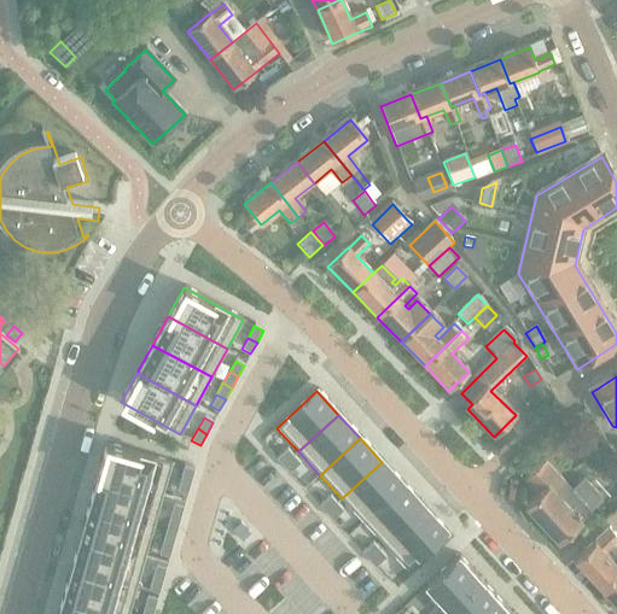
[(106,445),(97,477),(162,495),(170,463),(106,445)]
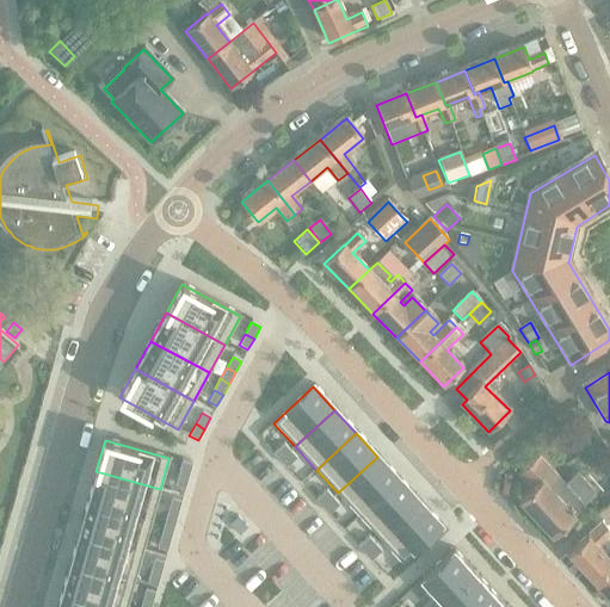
[(283,445),(273,454),(279,462),(290,452),(283,445)]
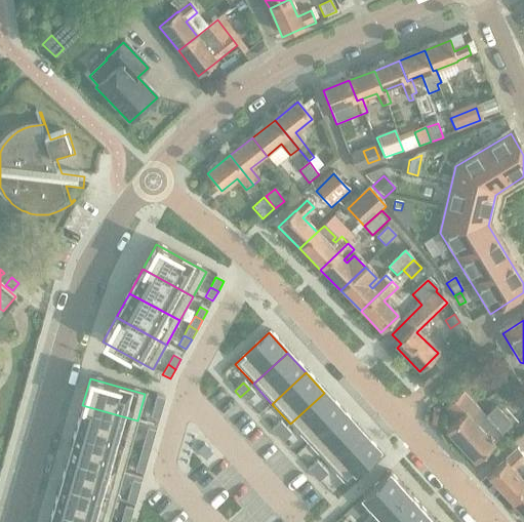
[(249,389),(240,397),(245,403),(254,395),(249,389)]
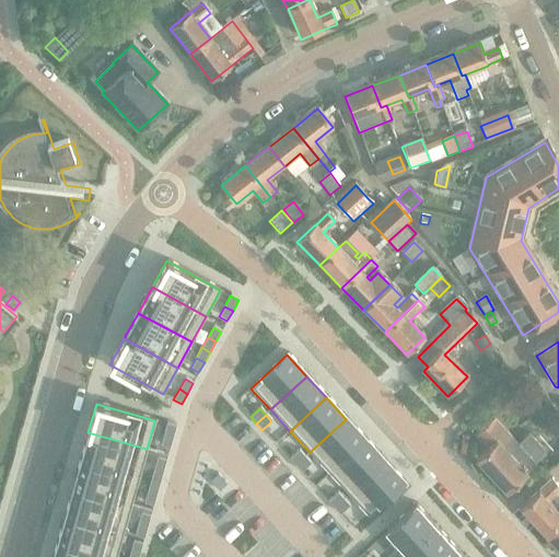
[(493,418),(474,437),(487,451),(476,461),(505,494),(526,474),(524,472),(545,453),(530,434),(519,445),(493,418)]
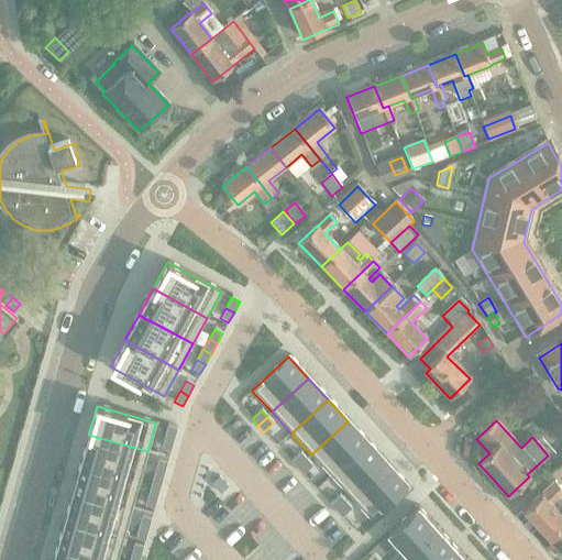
[(348,421),(311,454),(330,476),(367,443),(348,421)]
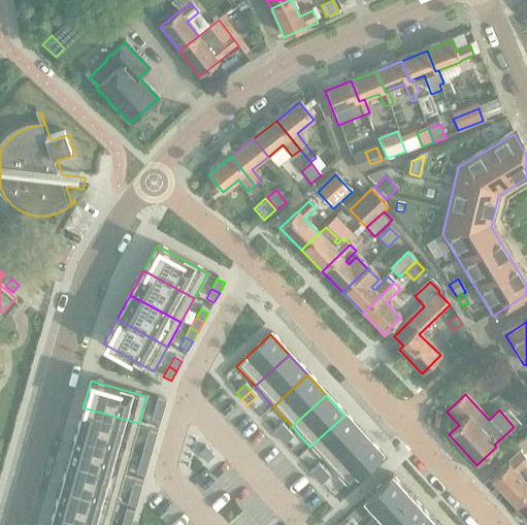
[(157,399),(154,409),(162,413),(165,401),(157,399)]
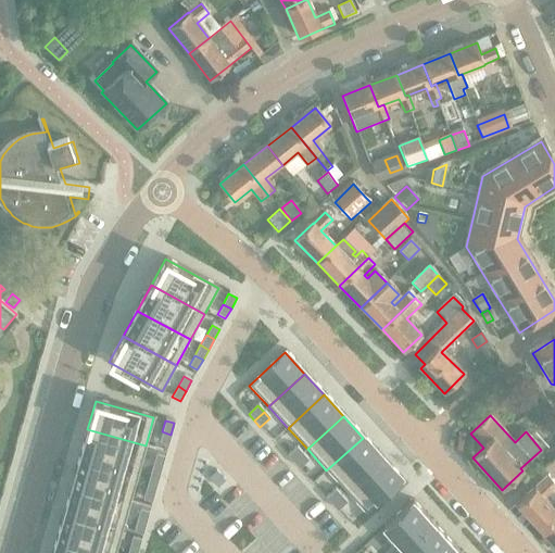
[(87,429),(79,456),(138,473),(146,445),(87,429)]
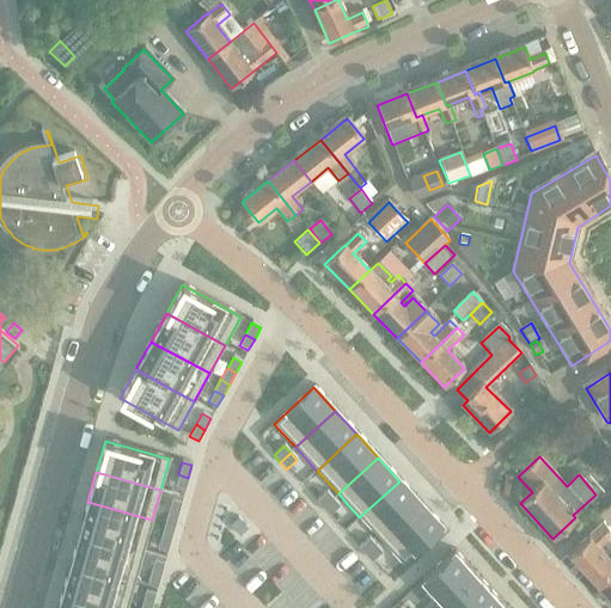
[(178,474),(175,487),(184,490),(188,478),(178,474)]
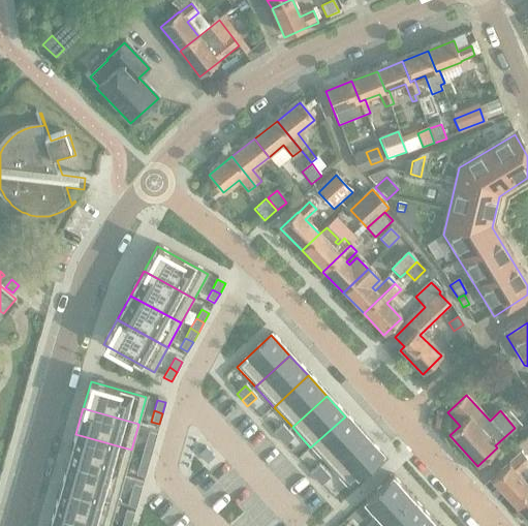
[(345,416),(310,447),(329,468),(364,436),(345,416)]
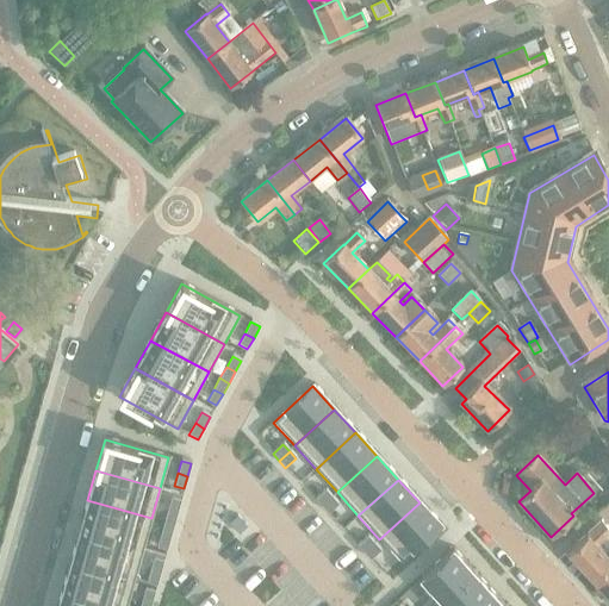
[(325,491),(315,500),(321,507),(331,498),(325,491)]
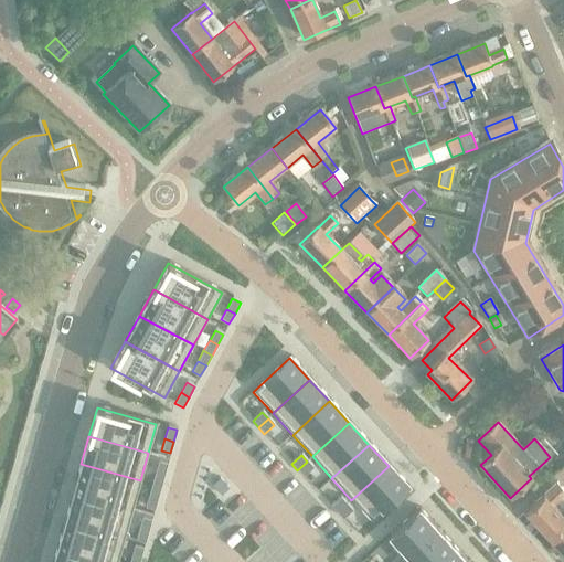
[(158,462),(155,474),(163,476),(167,465),(158,462)]
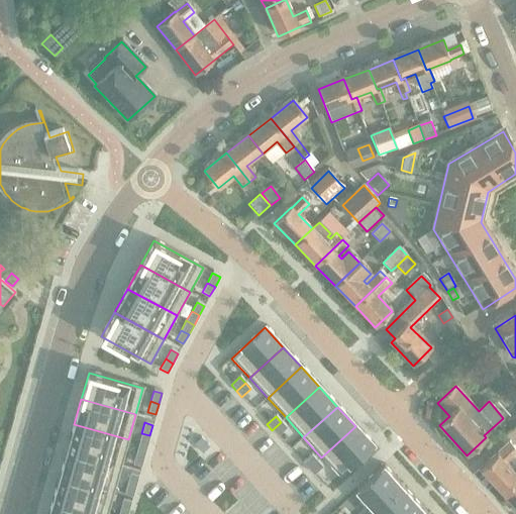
[(281,422),(272,430),(278,436),(287,428),(281,422)]
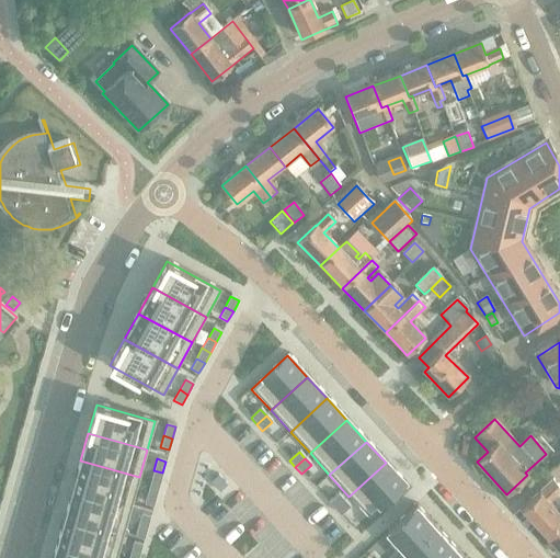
[(80,460),(72,489),(132,505),(139,477),(80,460)]
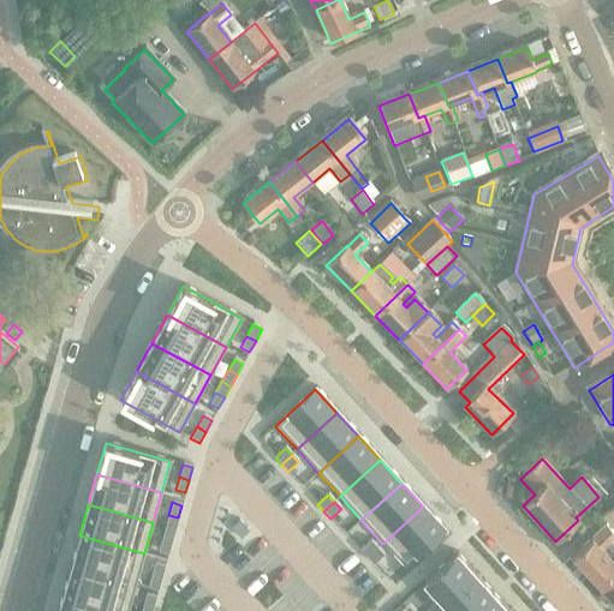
[(423,507),(382,544),(404,568),(445,531),(423,507)]
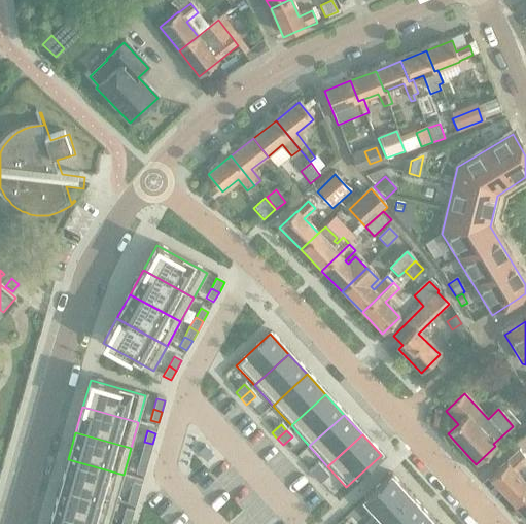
[(144,442),(141,452),(149,454),(152,444),(144,442)]
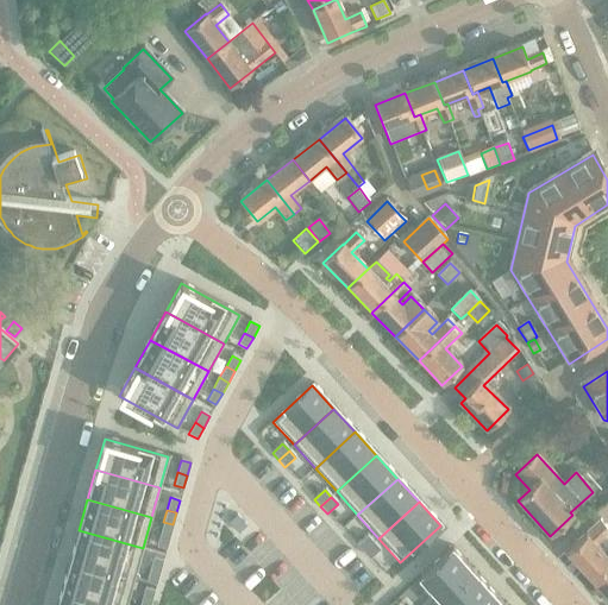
[(163,522),(160,534),(169,537),(173,524),(163,522)]
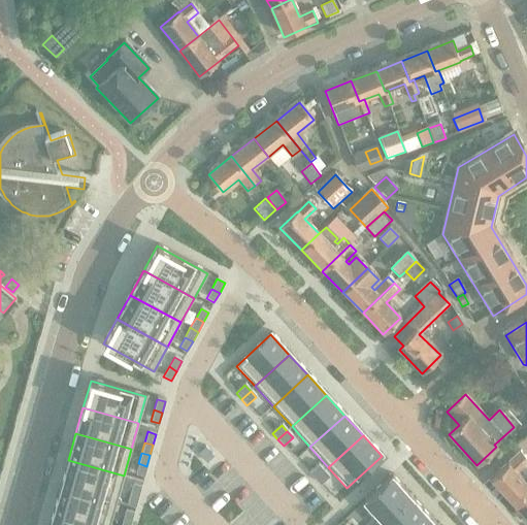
[(526,461),(519,453),(490,480),(514,505),(526,492),(526,485),(517,474),(526,464),(526,461)]
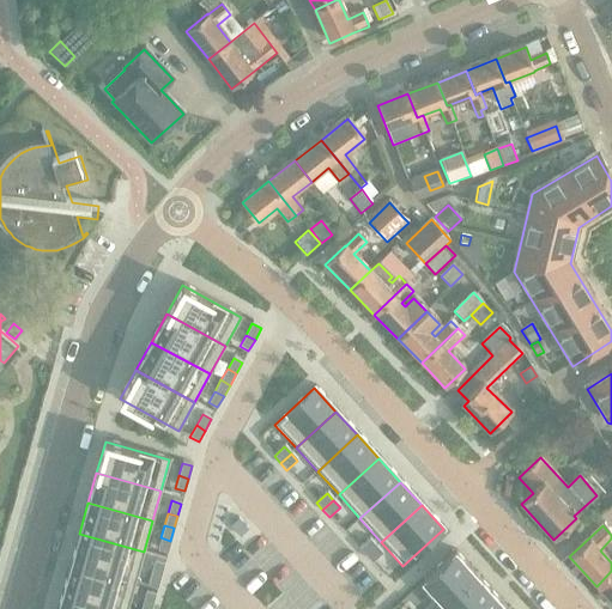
[(79,534),(71,565),(134,583),(144,552),(79,534)]
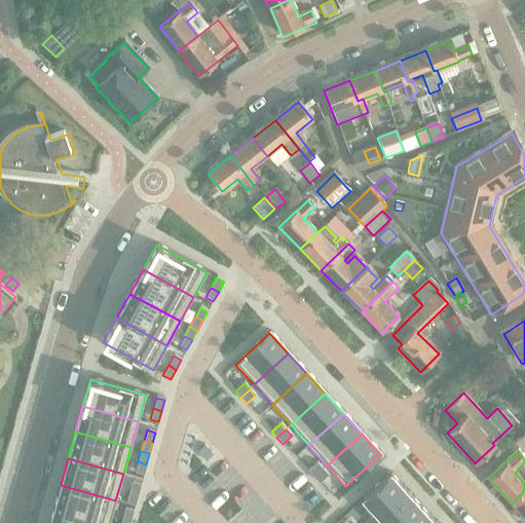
[(138,461),(135,473),(143,475),(146,464),(138,461)]
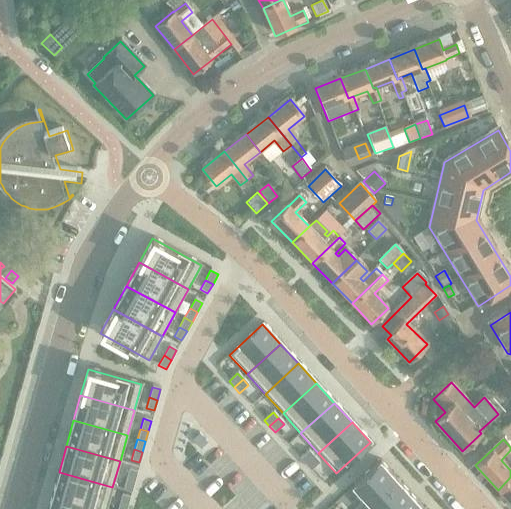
[(308,451),(300,459),(305,465),(314,457),(308,451)]
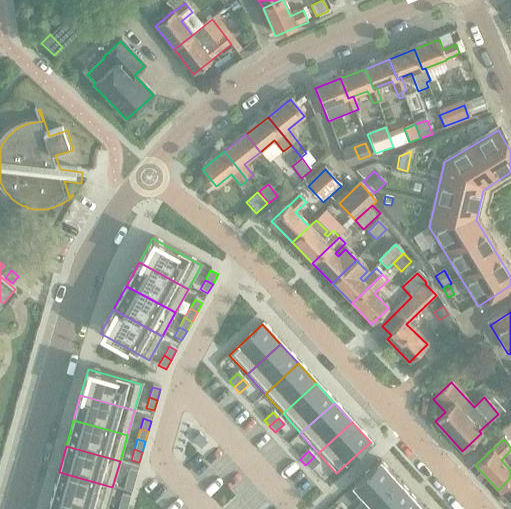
[(314,457),(305,465),(310,471),(319,463),(314,457)]
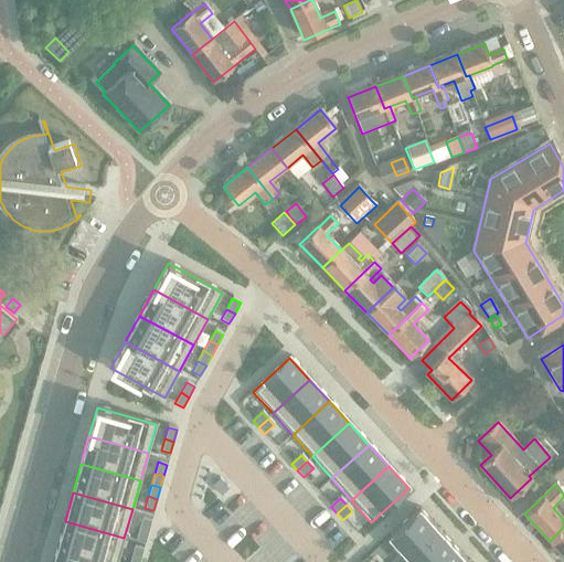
[(418,509),(389,537),(406,555),(436,528),(418,509)]
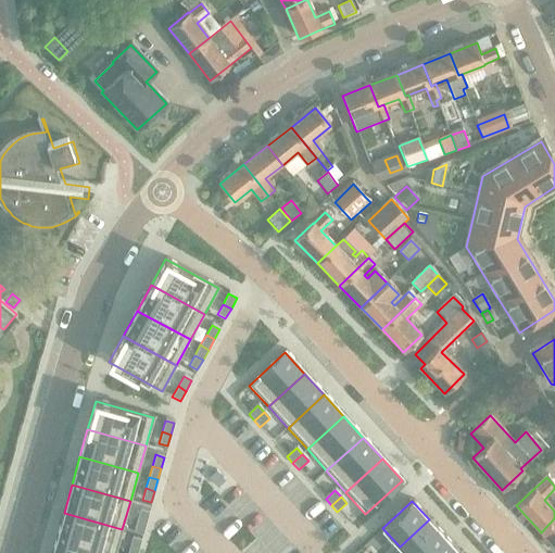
[(140,510),(137,522),(146,524),(149,512),(140,510)]
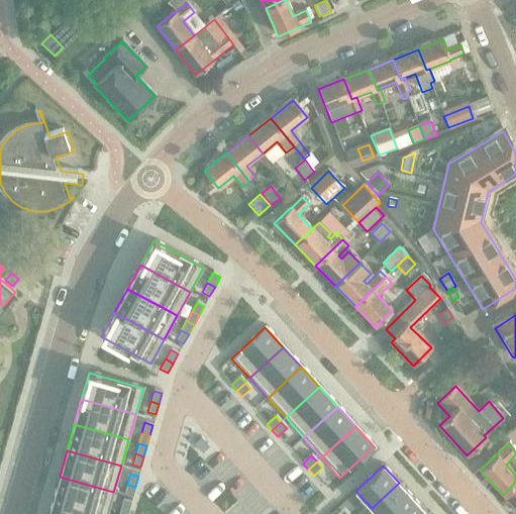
[(60,477),(52,502),(94,513),(107,513),(113,492),(60,477)]
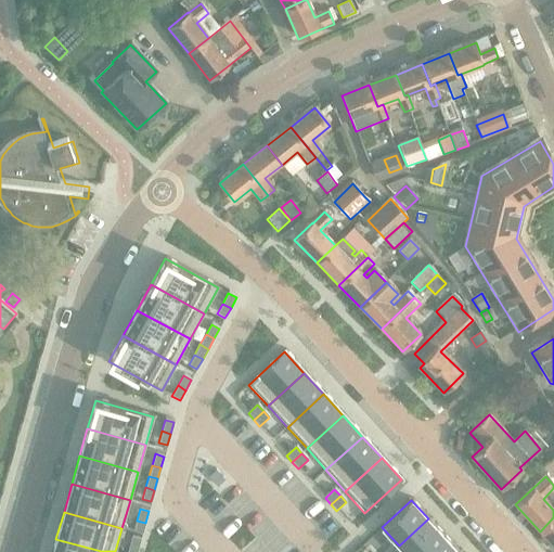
[(553,517),(540,531),(553,546),(553,517)]
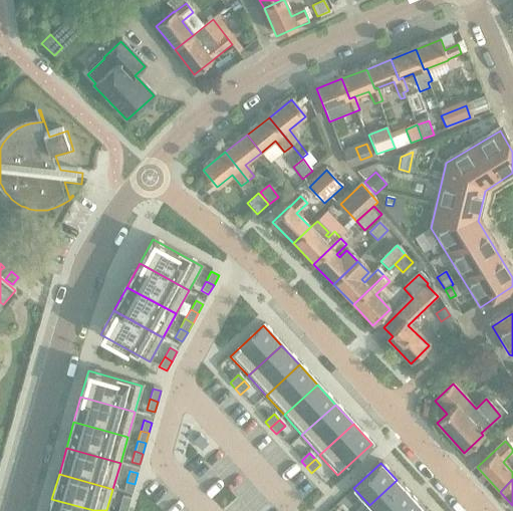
[(397,480),(369,505),(373,510),(393,510),(410,495),(397,480)]
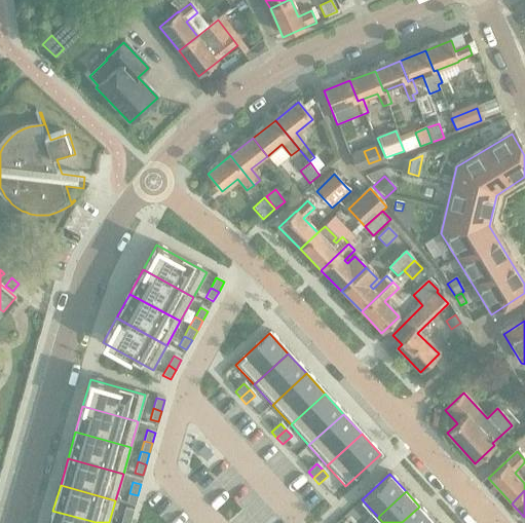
[(129,493),(126,503),(135,506),(138,495),(129,493)]
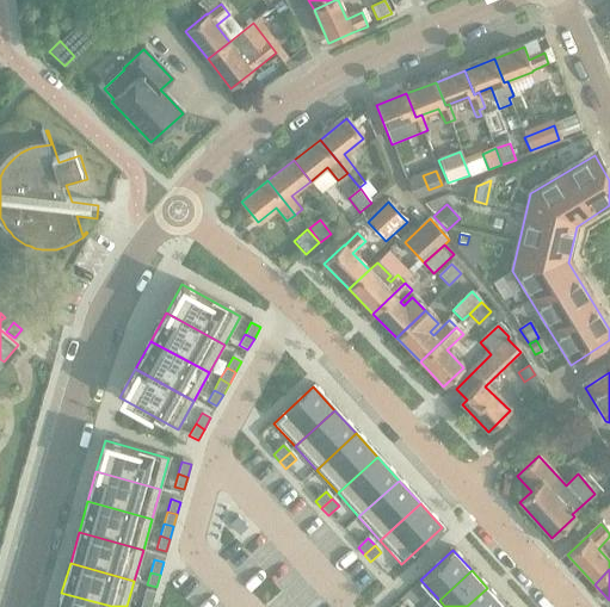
[(504,606),(487,588),(467,606),(504,606)]
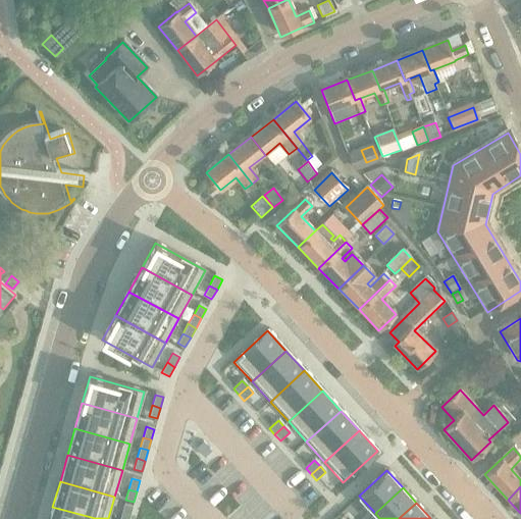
[(123,504),(120,515),(128,517),(132,507),(123,504)]
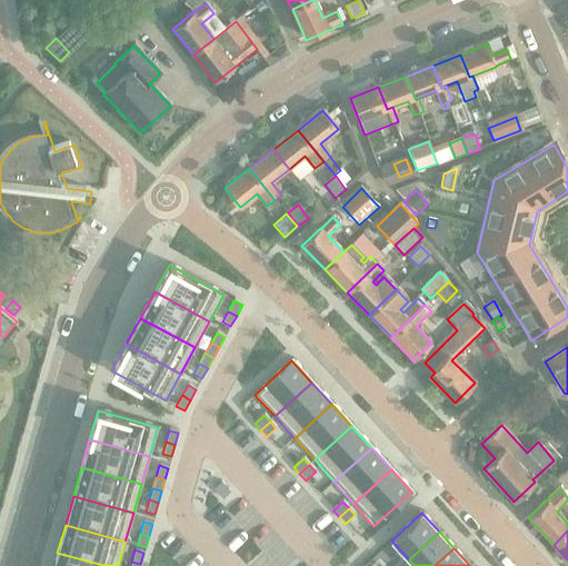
[(103,565),(57,553),(53,565),(103,565)]
